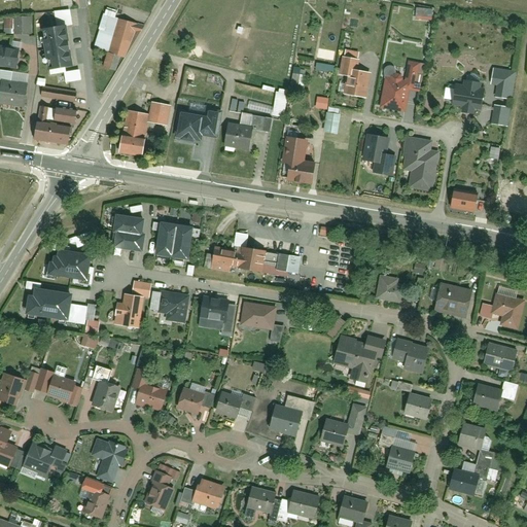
[(119,12),(108,8),(95,47),(109,53),(105,66),(119,70),(125,56),(128,57),(138,30),(142,32),(144,25),(118,16),(119,12)]
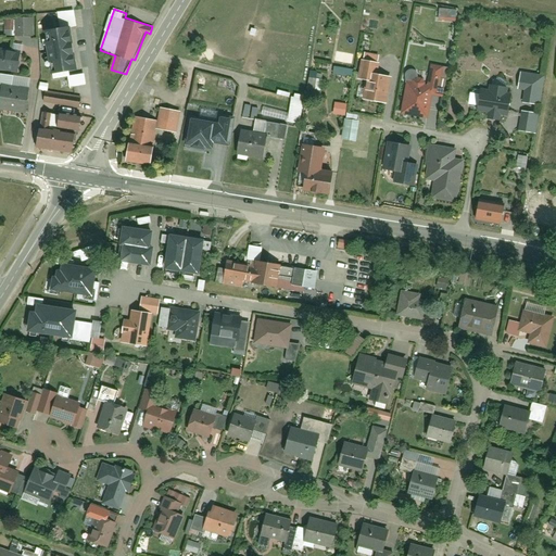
[(23,16),(23,35),(36,35),(36,16),(23,16)]
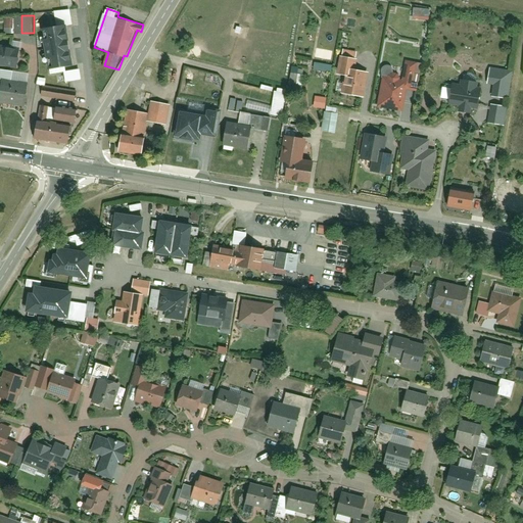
[(15,17),(6,17),(6,28),(15,28),(15,17)]
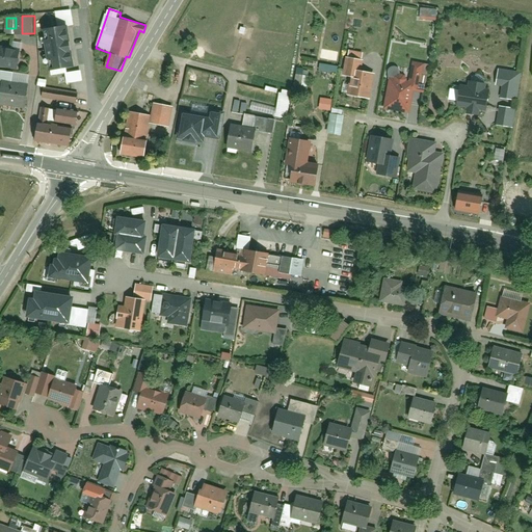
[(70,26),(43,31),(50,71),(76,65),(70,26)]
